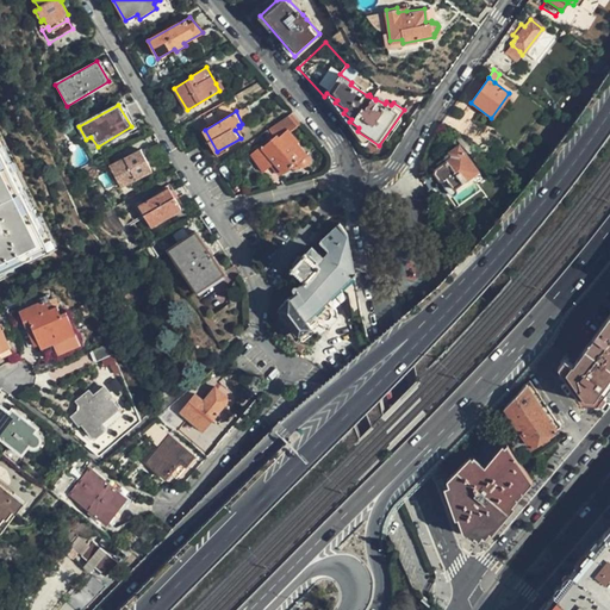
[(299,120),(293,113),(269,129),(273,136),(262,147),(260,144),(249,153),(261,168),(268,163),(277,173),(281,169),(284,173),(292,166),(294,163),(297,166),(298,166),(300,167),(303,167),(305,166),(307,163),(309,161),(309,159),(307,156),(296,142),(297,142),(288,131),(287,130),(299,120)]
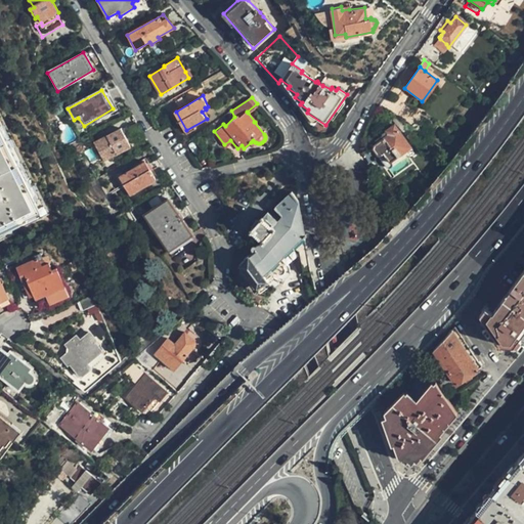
[(408,146),(393,125),(385,130),(388,134),(373,145),(373,149),(377,156),(380,156),(383,154),(389,162),(408,146)]
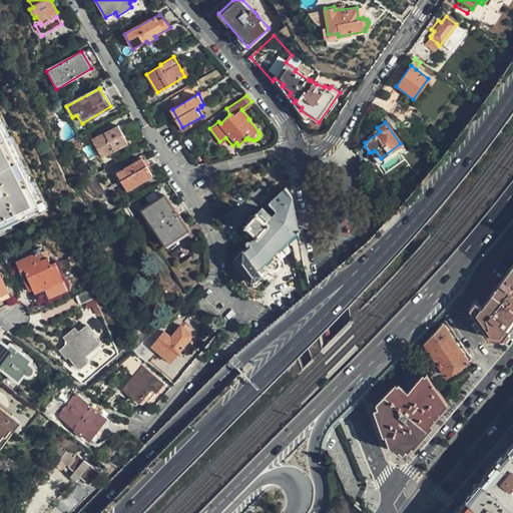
[(126,143),(117,126),(91,141),(101,158),(126,143)]
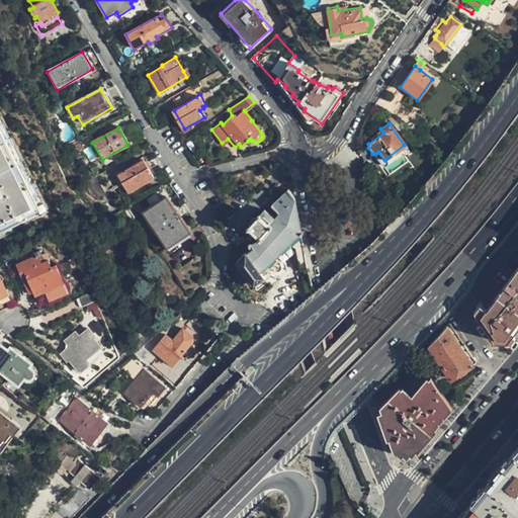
[(0,228),(38,209),(0,128),(0,228)]
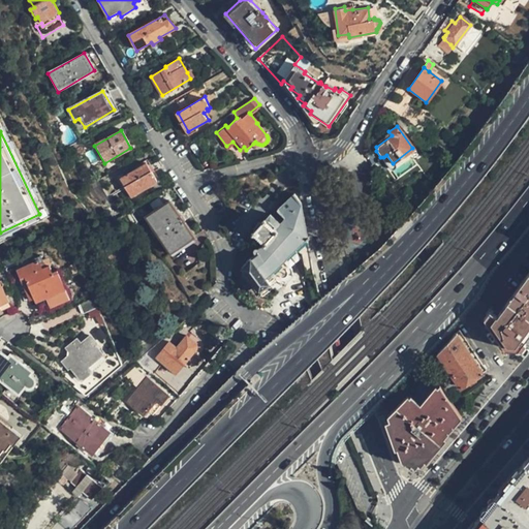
[(145,163),(119,180),(125,191),(130,199),(156,182),(145,163)]
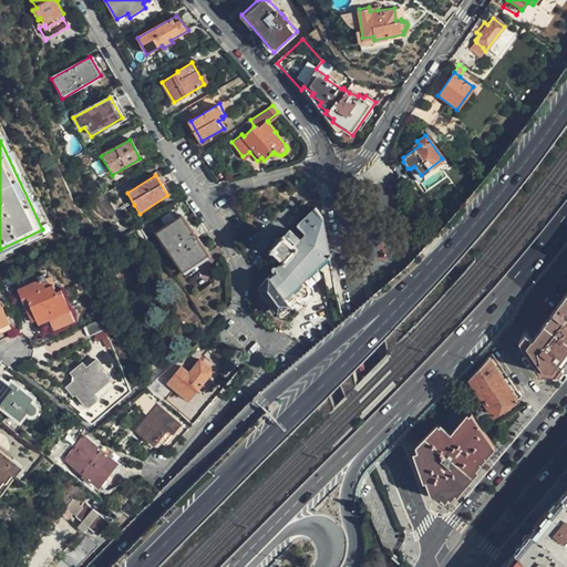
[(134,205),(127,193),(124,195),(131,207),(134,205)]
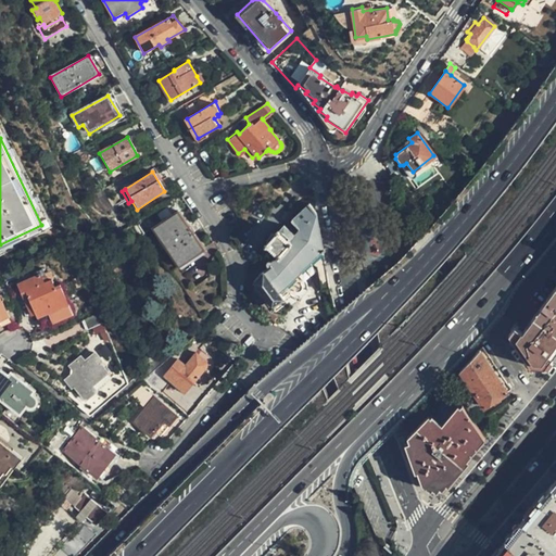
[(328,285),(317,216),(310,205),(291,222),(298,229),(292,235),(283,226),(280,230),(279,229),(266,243),(278,254),(272,262),(269,262),(268,261),(266,262),(265,264),(265,266),(266,267),(267,268),(269,268),(264,272),(263,270),(253,281),(272,307),(285,299),(281,294),(301,274),(300,273),(310,262),(316,268),(320,291),(327,314),(330,313),(337,311),(328,285)]
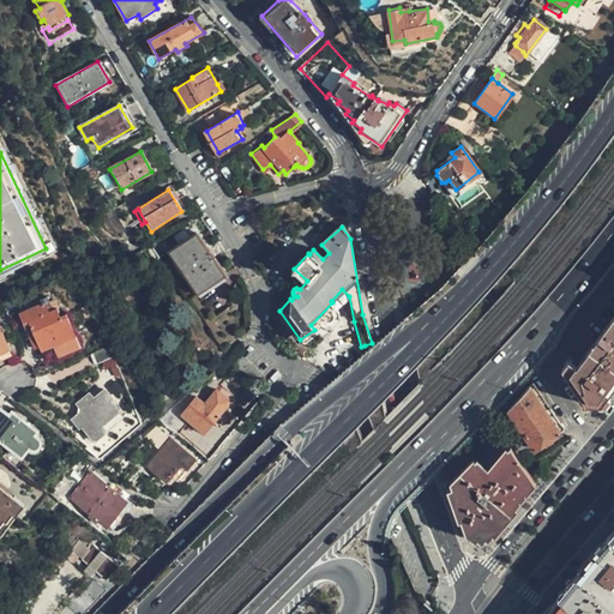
[(227,274),(199,233),(170,252),(199,293),(227,274)]
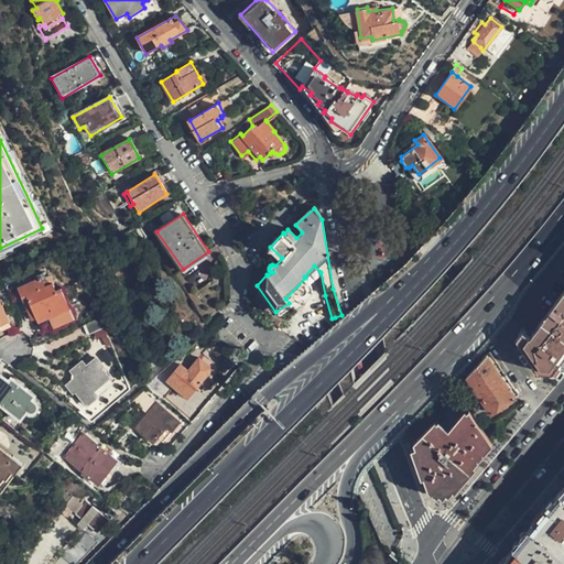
[(132,272),(129,262),(123,264),(127,274),(132,272)]
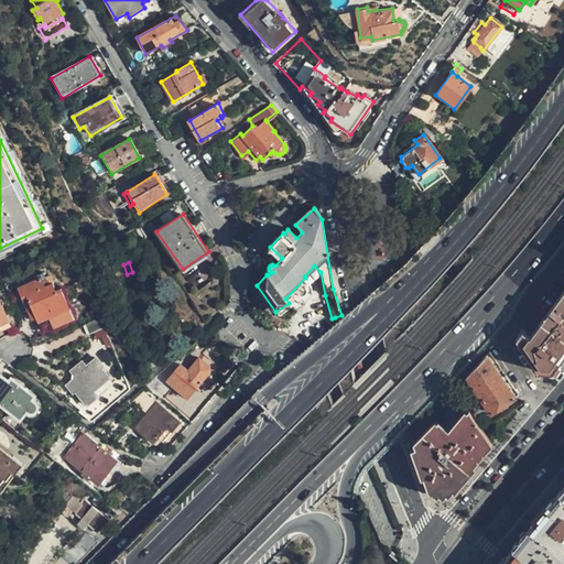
[(119,278),(115,266),(109,267),(114,279),(119,278)]
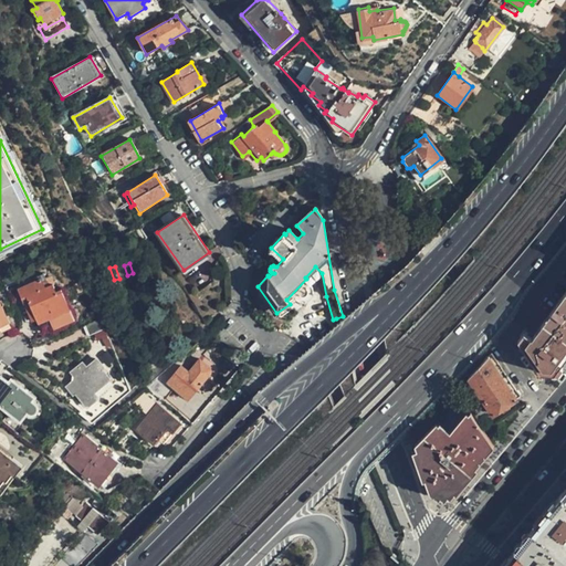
[(10,275),(1,280),(10,297),(18,293),(21,299),(28,295),(30,300),(28,301),(39,323),(69,308),(60,290),(55,292),(51,284),(44,287),(40,279),(18,290),(10,275)]
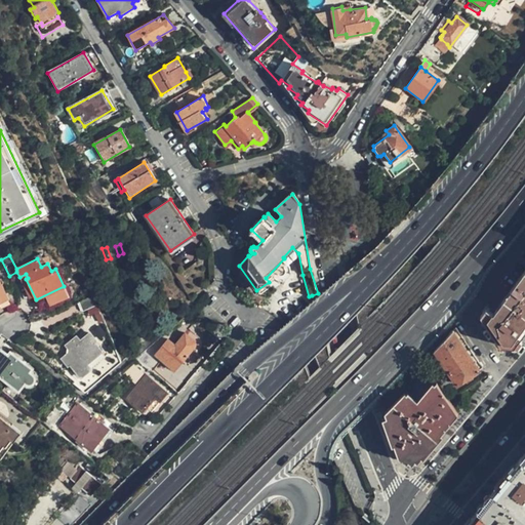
[(524,272),(496,310),(489,305),(481,316),(502,348),(514,348),(520,339),(524,332),(524,272)]
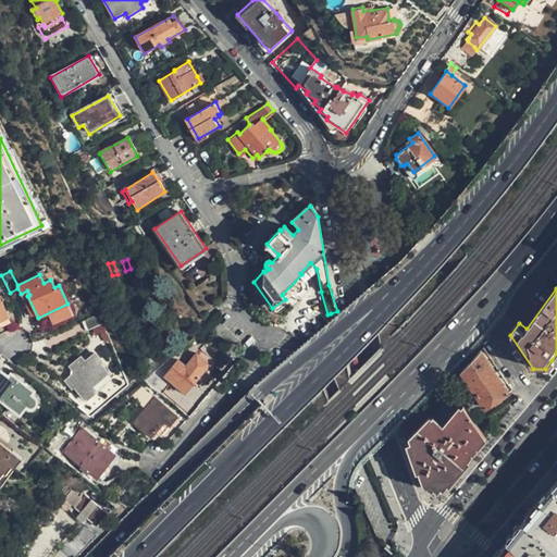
[(0,329),(12,323),(0,298),(0,329)]
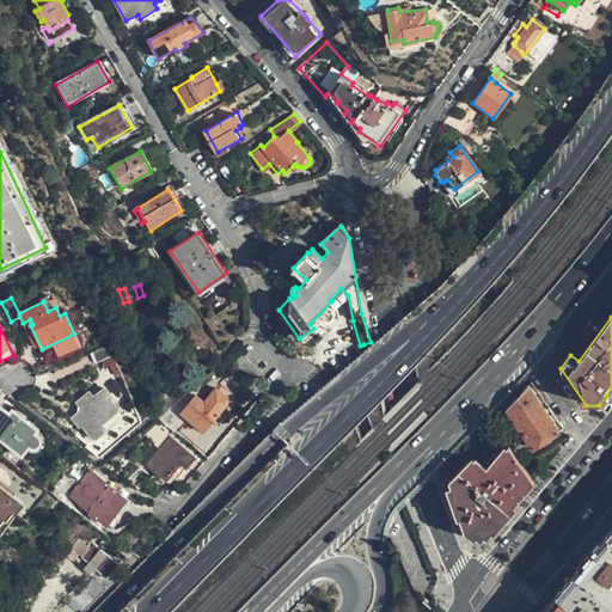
[(79,343),(74,334),(42,349),(47,360),(79,343)]
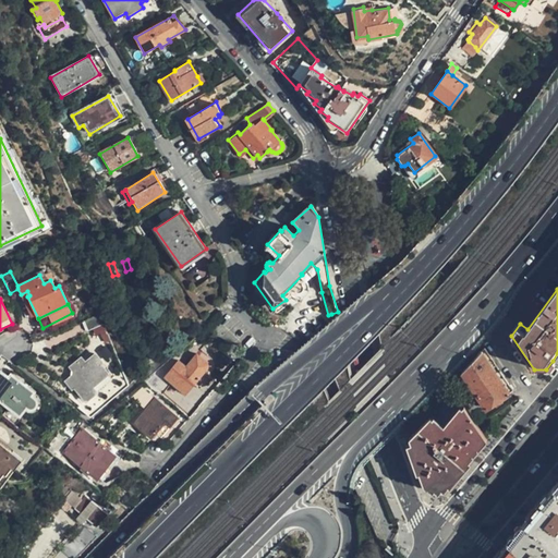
[(105,325),(99,314),(84,320),(89,332),(105,325)]
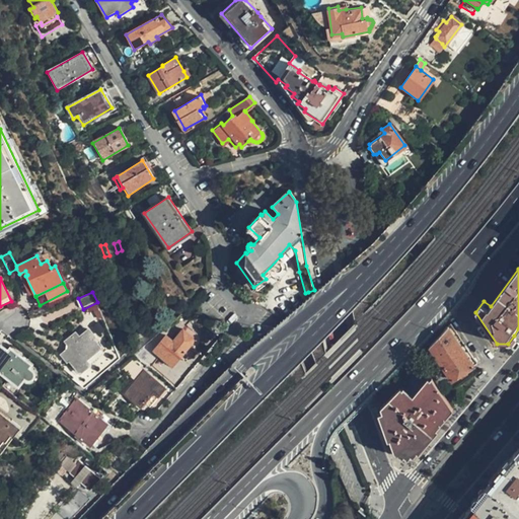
[(473,356),(452,323),(430,346),(452,381),(467,371),(478,363),(473,356)]
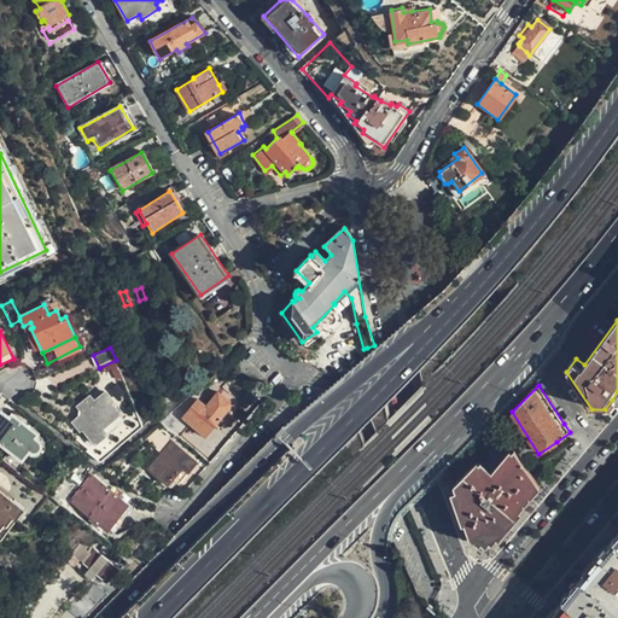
[(110,389),(103,391),(114,413),(120,410),(110,389)]
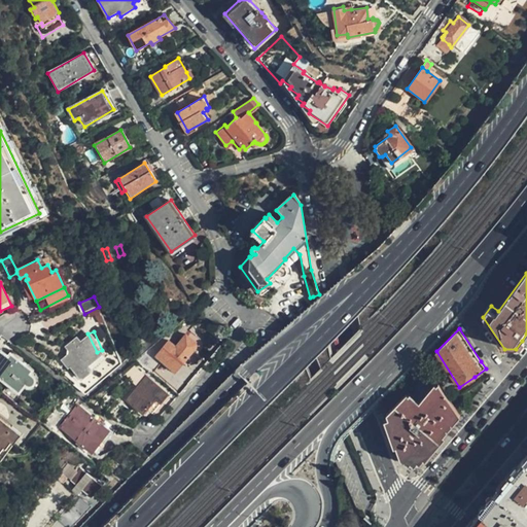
[(97,352),(88,334),(77,339),(76,336),(67,341),(71,350),(66,352),(72,366),(79,362),(85,374),(94,371),(92,367),(107,360),(102,350),(97,352)]
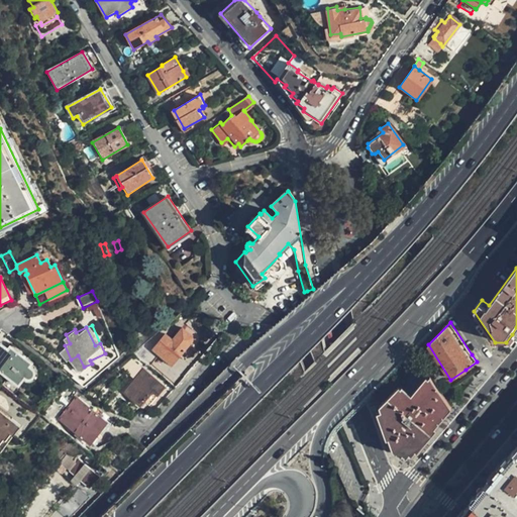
[(173,368),(193,342),(193,340),(192,338),(192,337),(184,331),(174,342),(167,336),(153,351),(173,368)]
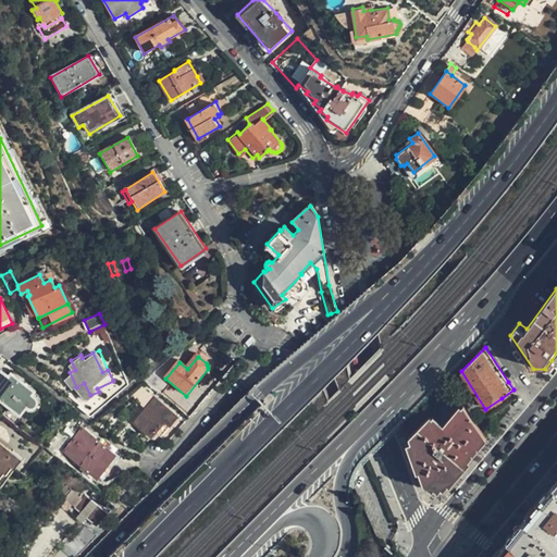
[(25,385),(16,379),(12,385),(7,382),(10,378),(0,371),(0,370),(0,400),(16,413),(22,406),(24,407),(25,408),(27,408),(29,407),(31,406),(32,404),(33,401),(33,399),(32,398),(31,396),(32,395),(23,388),(25,385)]
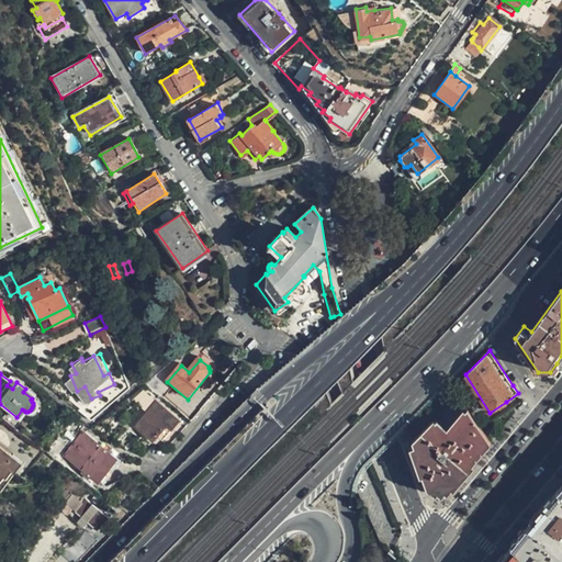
[(12,389),(17,382),(12,378),(10,381),(7,385),(12,389)]
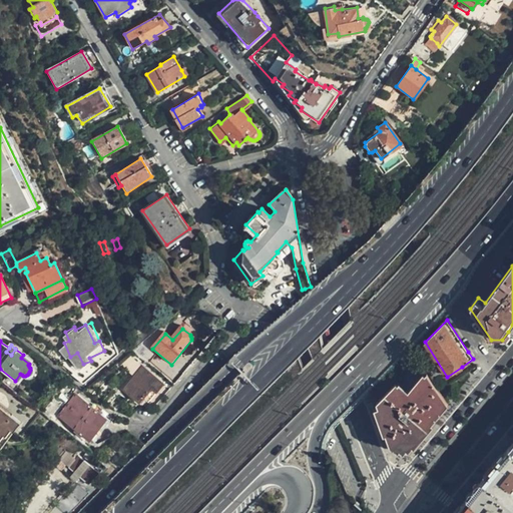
[(409,394),(428,373),(419,360),(396,384),(409,394)]
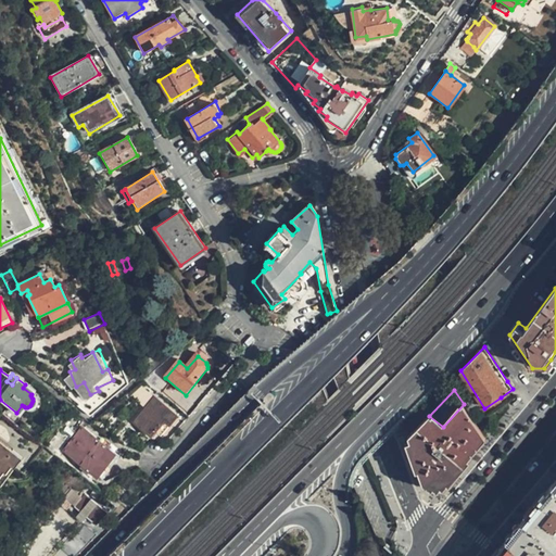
[(177,417),(152,395),(131,420),(151,438),(156,431),(162,436),(177,417)]
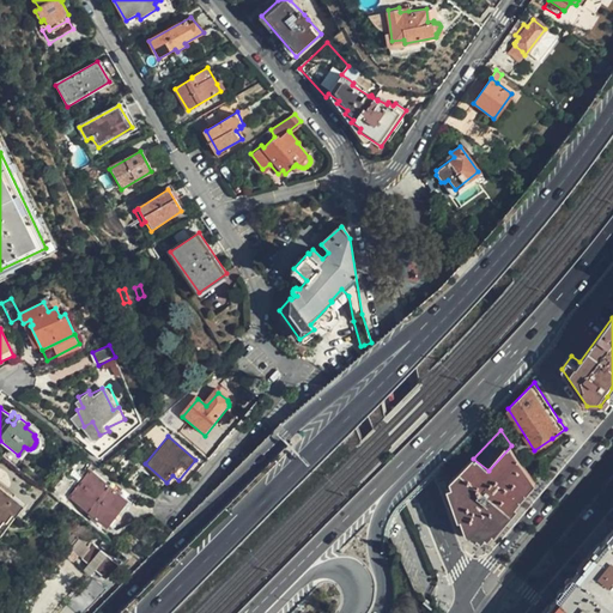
[(525,466),(511,445),(489,471),(473,459),(450,481),(459,504),(456,505),(467,535),(471,539),(473,536),(479,541),(481,544),(483,542),(485,539),(489,540),(508,516),(535,483),(525,466)]
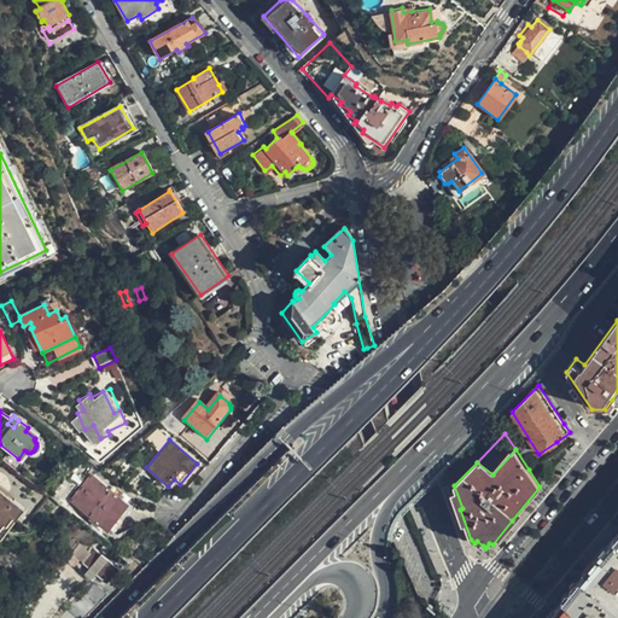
[(129,506),(93,477),(73,503),(110,532),(129,506)]
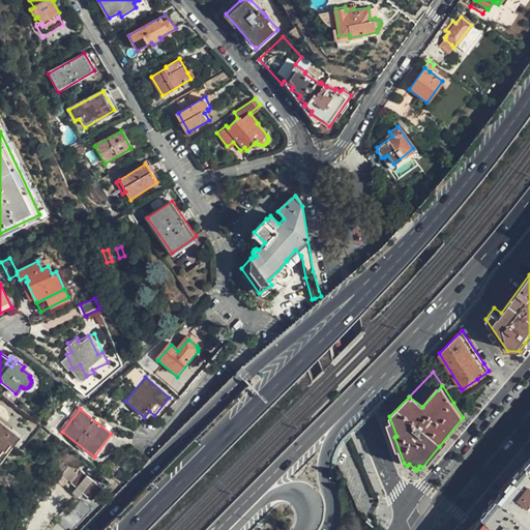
[(0,447),(2,446),(4,447),(9,442),(12,444),(21,434),(0,417),(0,447)]
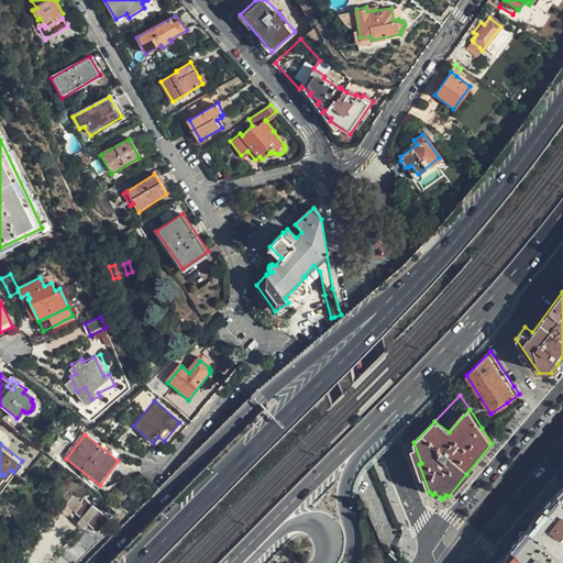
[(0,488),(2,486),(13,472),(10,470),(4,475),(2,474),(0,475),(0,488)]
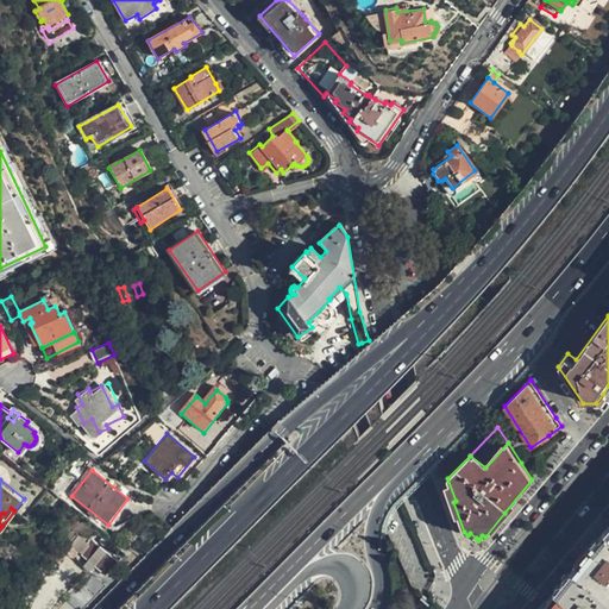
[(106,576),(118,560),(82,532),(70,546),(106,576)]
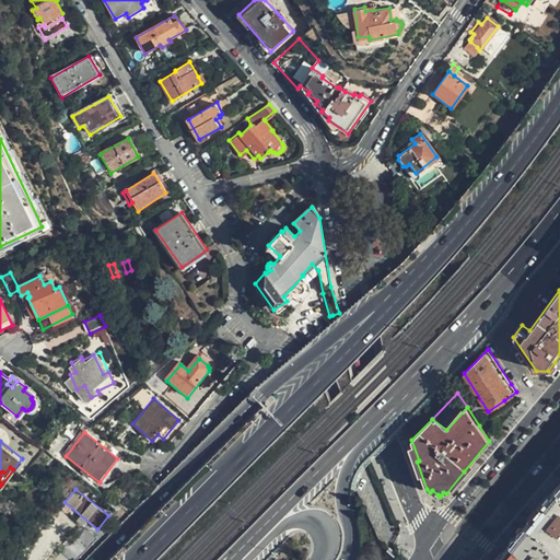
[(559,494),(556,490),(544,504),(526,525),(559,552),(559,494)]
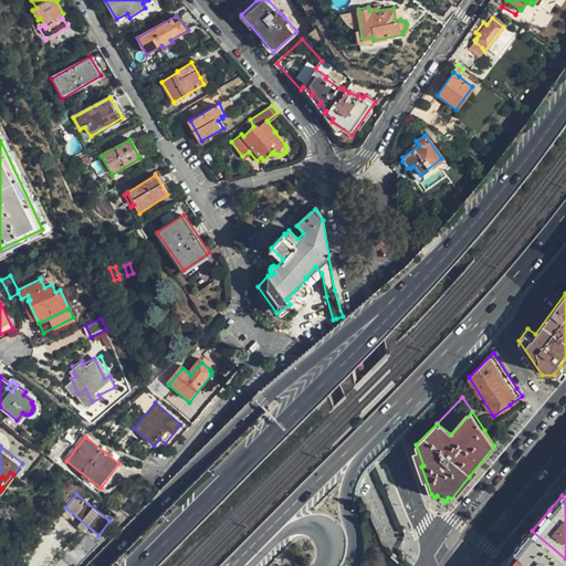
[(565,565),(565,558),(532,531),(526,537),(516,551),(533,565),(565,565)]
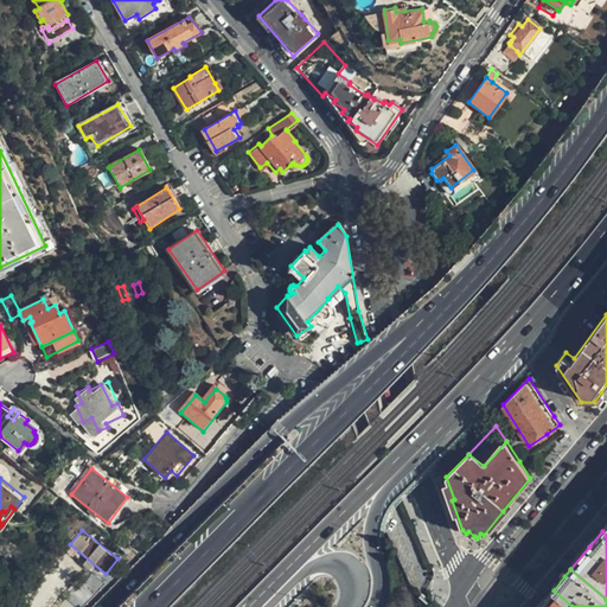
[(572,606),(554,590),(540,606),(572,606)]
